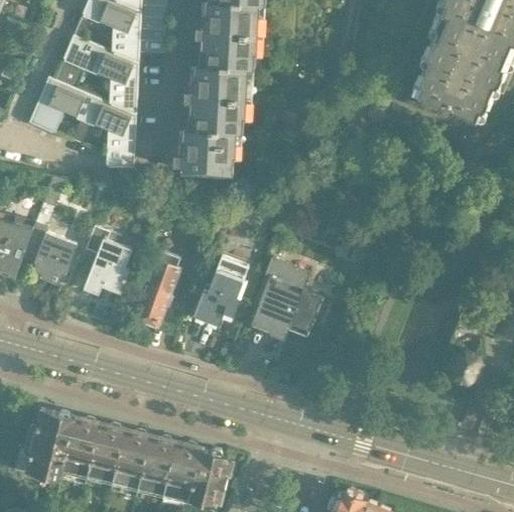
[(139,13),(115,2),(108,0),(87,0),(81,16),(113,29),(112,54),(137,65),(139,13)]
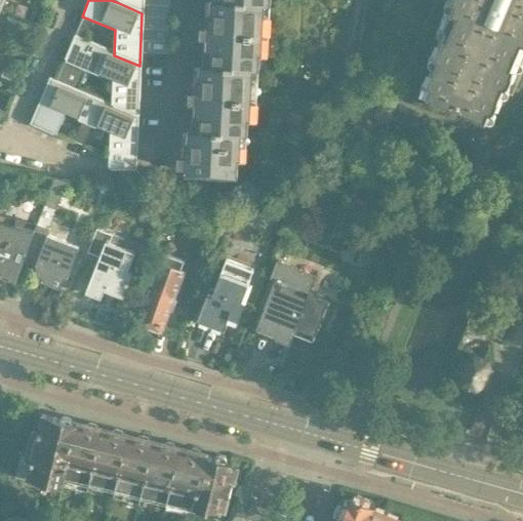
[(142,13),(143,0),(116,0),(117,2),(142,13)]
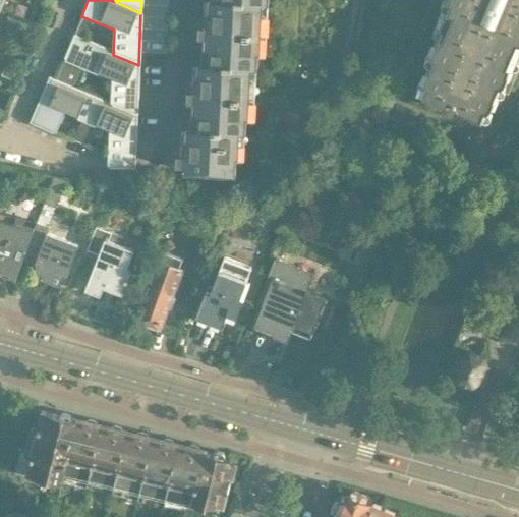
[(242,135),(244,104),(245,79),(244,79),(244,70),(254,70),(256,15),(255,14),(255,5),(266,6),(266,0),(216,0),(216,2),(208,2),(207,30),(197,29),(196,40),(206,40),(205,66),(196,66),(195,94),(185,94),(185,104),(194,105),(193,131),(185,131),(183,158),(174,157),(174,168),(183,168),(183,174),(232,177),(234,145),(233,145),(233,134),(242,135)]
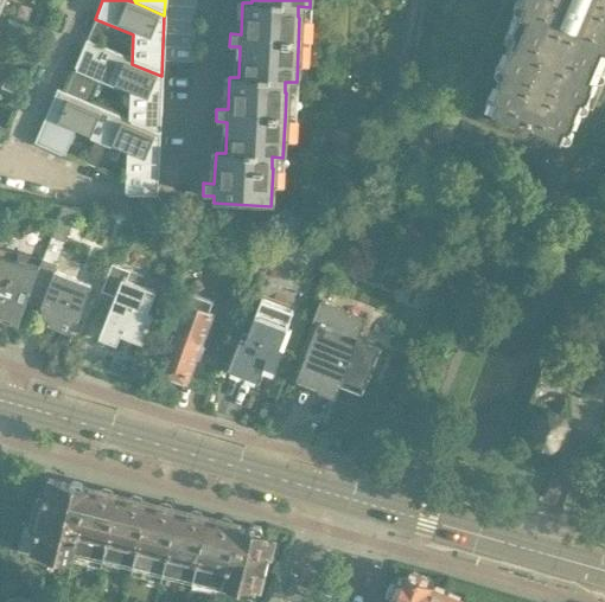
[(604,0),(520,0),(518,2),(522,5),(516,20),(515,19),(510,31),(511,32),(510,36),(514,37),(507,52),(505,51),(501,63),(502,64),(501,68),(504,69),(498,84),(496,83),(491,96),(494,96),(491,100),(495,101),(491,111),(518,122),(517,125),(517,126),(517,127),(518,128),(518,129),(521,130),(521,132),(522,132),(523,133),(526,133),(528,133),(529,132),(530,130),(532,128),(558,139),(562,129),(566,130),(567,127),(568,128),(574,116),(572,115),(579,100),(583,101),(584,98),(585,98),(590,87),(588,87),(596,71),(599,72),(600,69),(602,70),(604,61),(604,57),(604,56),(604,0)]
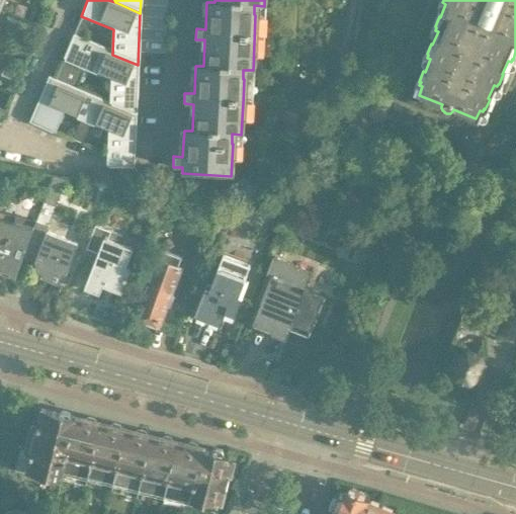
[(81,41),(88,25),(80,22),(73,37),(81,41)]
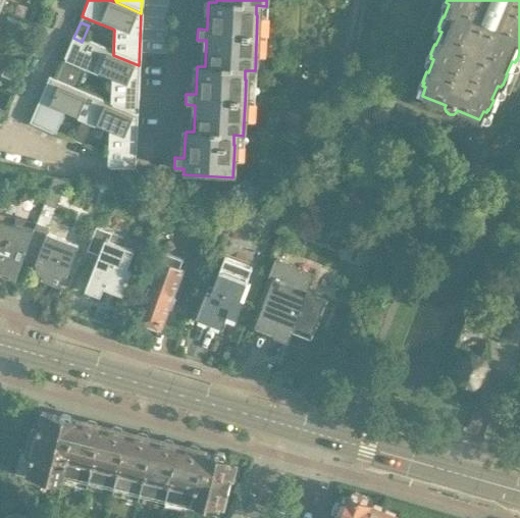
[(139,65),(113,55),(82,42),(73,38),(72,37),(62,61),(112,82),(111,107),(136,117),(139,65)]
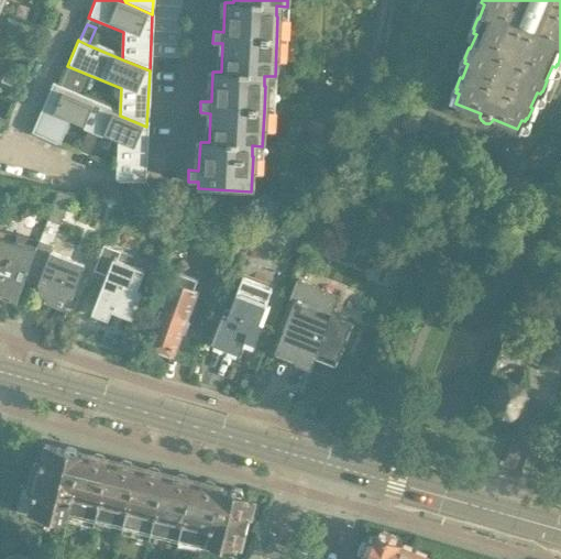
[(31,57),(35,45),(25,41),(20,54),(20,53),(15,63),(25,66),(29,56),(31,57)]
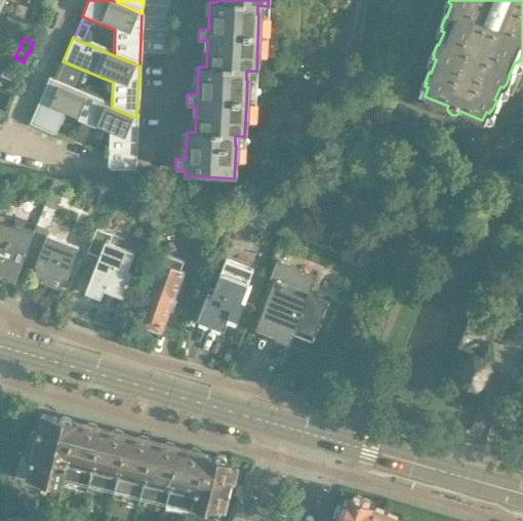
[(75,92),(82,76),(62,68),(54,83),(75,92)]
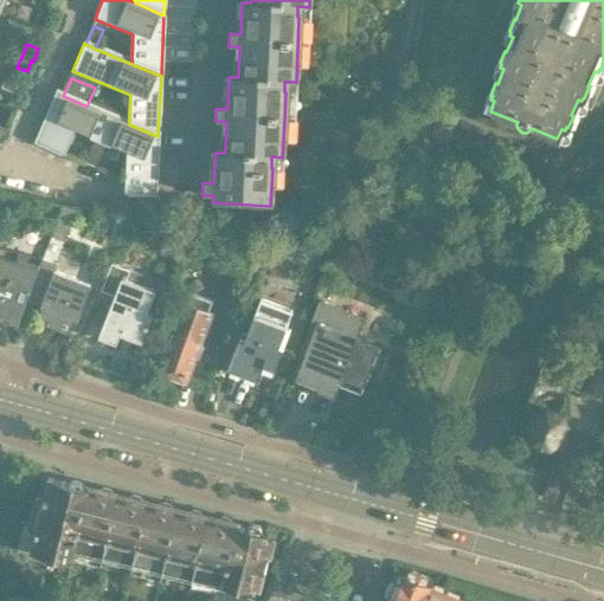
[(20,88),(18,86),(2,81),(0,85),(0,91),(15,97),(20,88)]
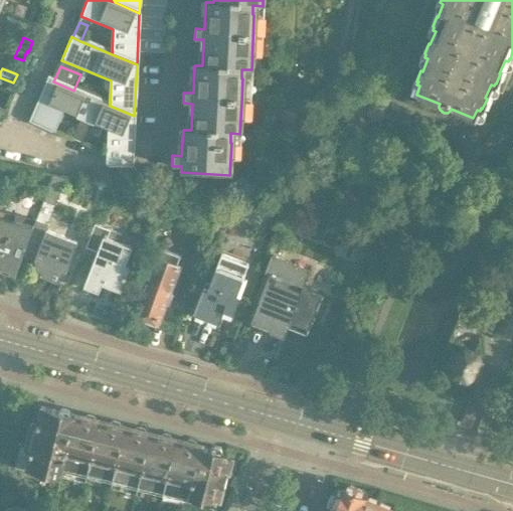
[(73,91),(53,81),(46,78),(27,125),(50,135),(60,112),(79,120),(83,122),(94,99),(73,91)]
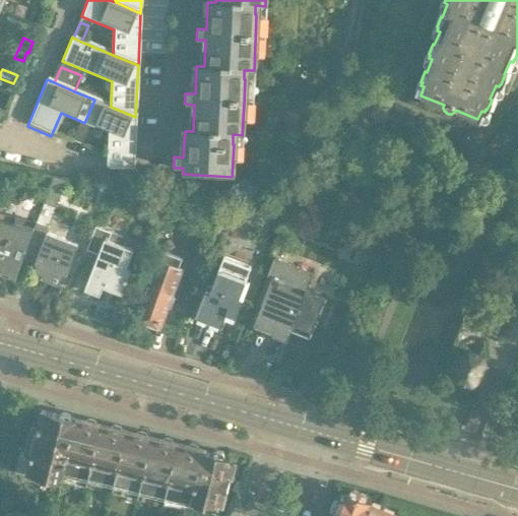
[(135,117),(111,107),(94,100),(84,123),(89,125),(109,133),(108,171),(133,172),(135,117)]
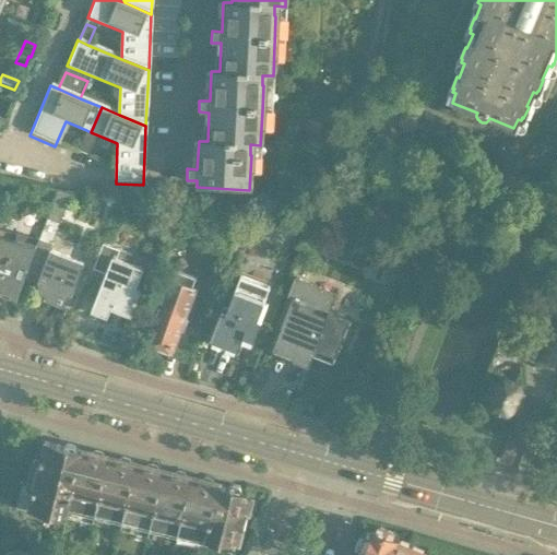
[(91,145),(96,134),(91,132),(86,130),(81,142),(91,145)]
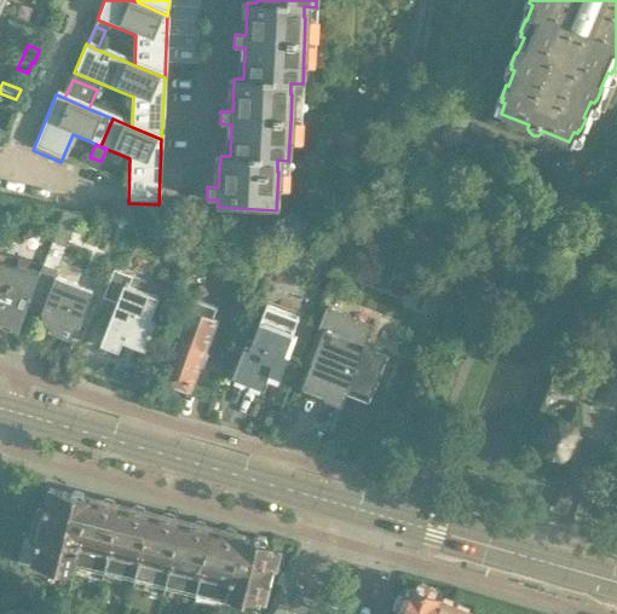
[(96,175),(101,161),(90,157),(85,171),(96,175)]
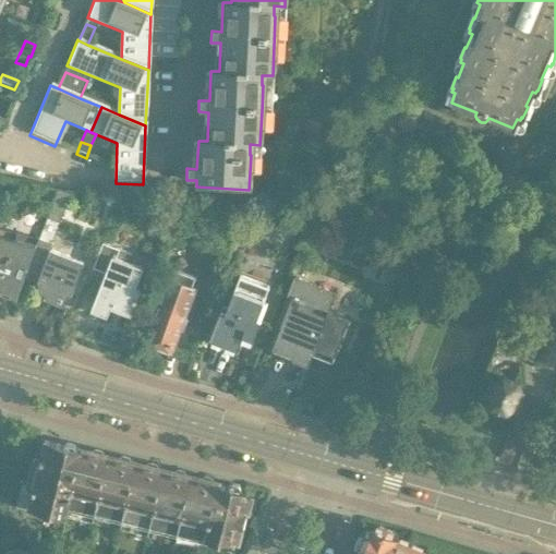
[(56,194),(45,223),(57,227),(68,199),(56,194)]
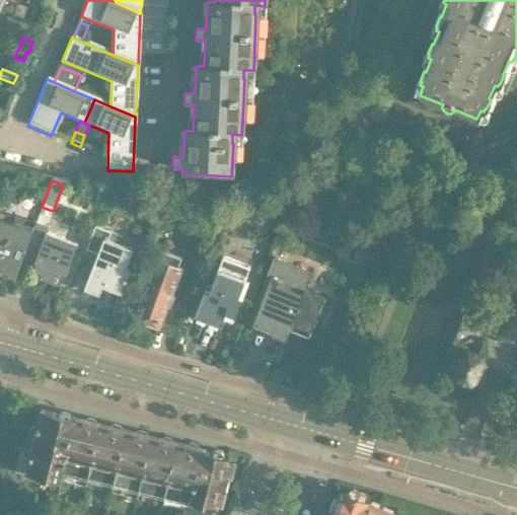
[(280,182),(274,193),(282,198),(288,188),(280,182)]
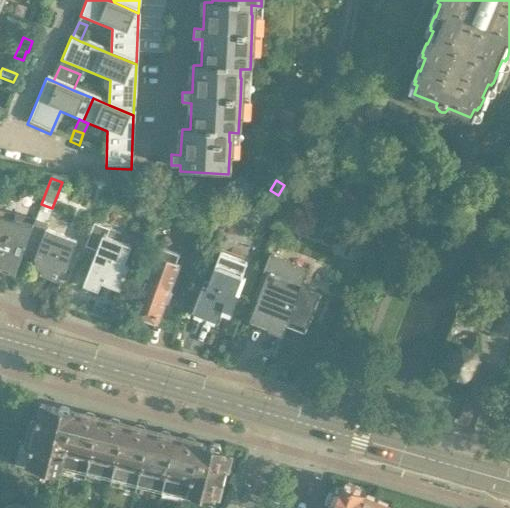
[(20,258),(32,228),(34,222),(0,214),(0,272),(13,275),(20,258)]
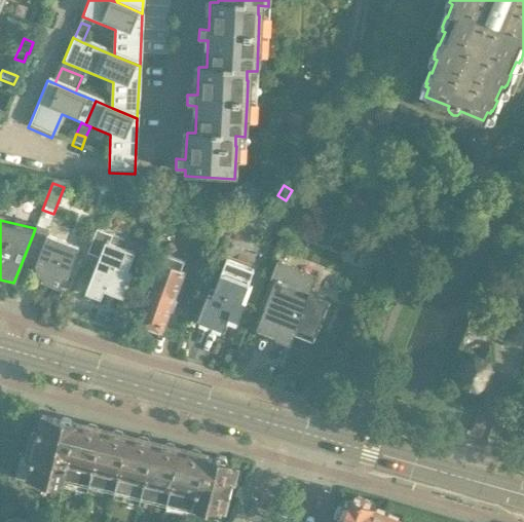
[(35,228),(33,234),(21,265),(42,274),(38,285),(58,293),(62,282),(65,283),(77,251),(46,239),(48,234),(35,228)]
